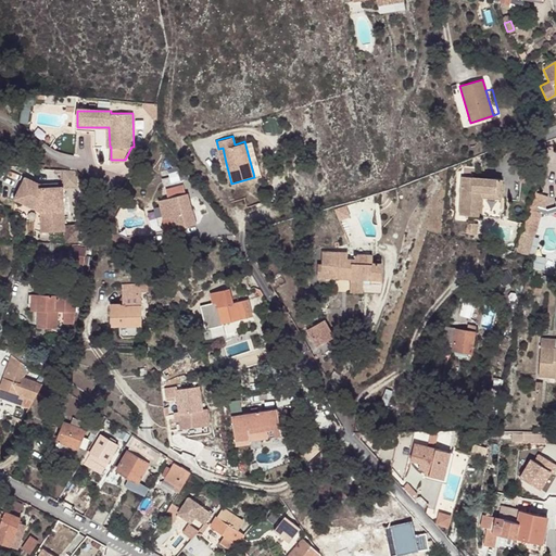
[(252,140),(244,141),(254,177),(262,175),(252,140)]
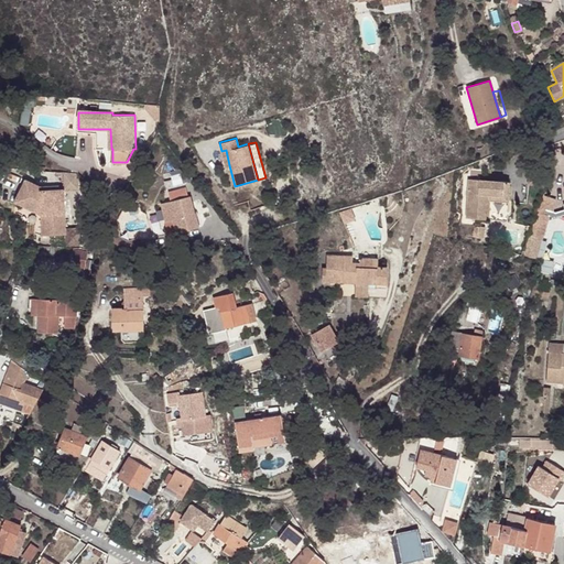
[(546,171),(531,167),(528,184),(542,187),(546,171)]
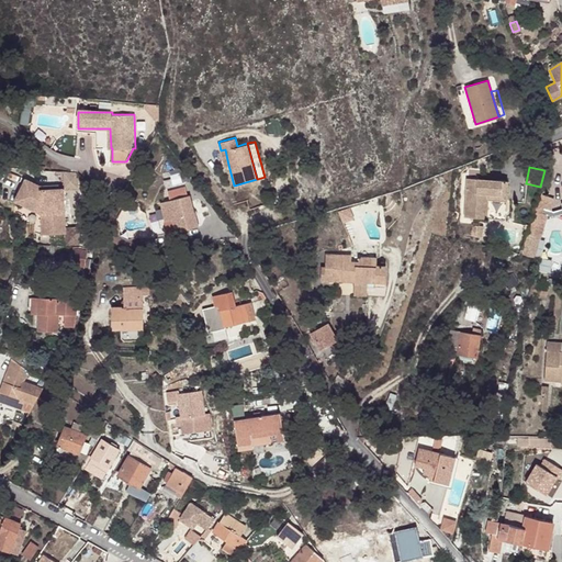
[(62,189),(76,189),(76,172),(62,172),(62,189)]
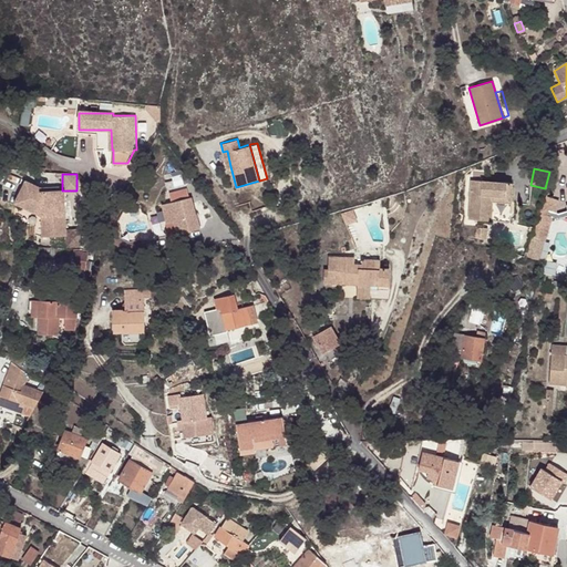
[(182,175),(172,176),(173,187),(183,186),(182,175)]
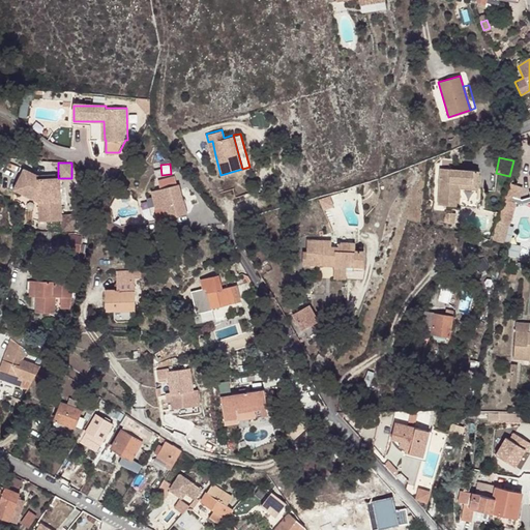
[(74,213),(61,214),(60,176),(33,176),(33,168),(16,169),(16,196),(31,196),(32,221),(61,219),(61,230),(75,230),(74,213)]
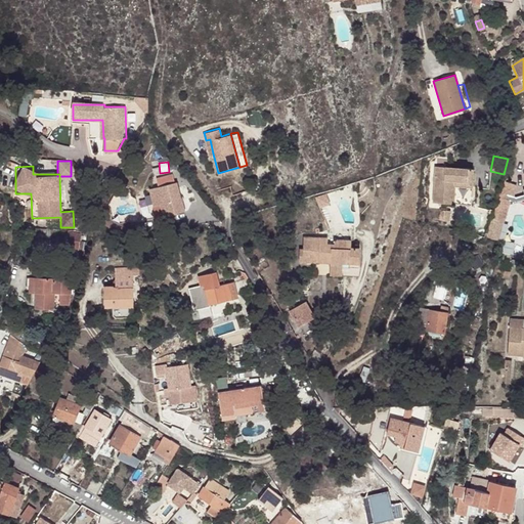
[(473,168),(434,166),(432,201),(453,203),(454,186),(472,187),(473,168)]
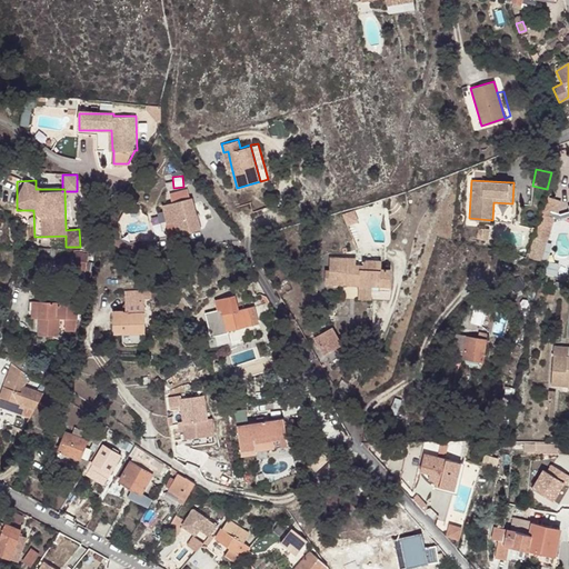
[(170,193),(172,202),(189,198),(186,189),(170,193)]
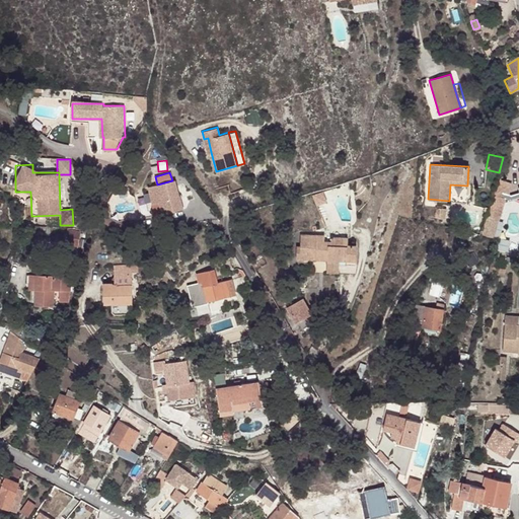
[(172,180),(157,184),(148,187),(156,215),(183,208),(178,194),(179,194),(175,179),(172,180)]
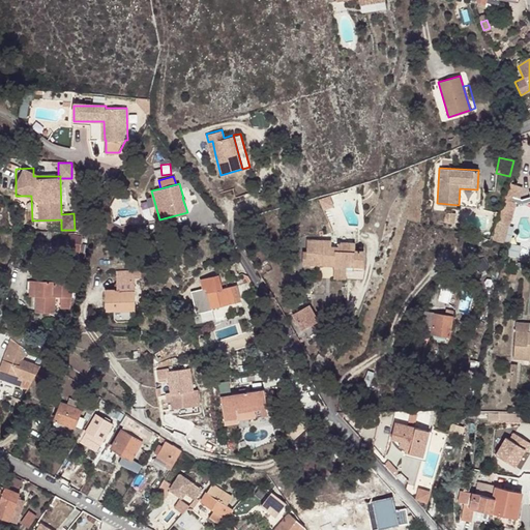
[(508,184),(503,200),(516,204),(517,204),(522,187),(508,184)]
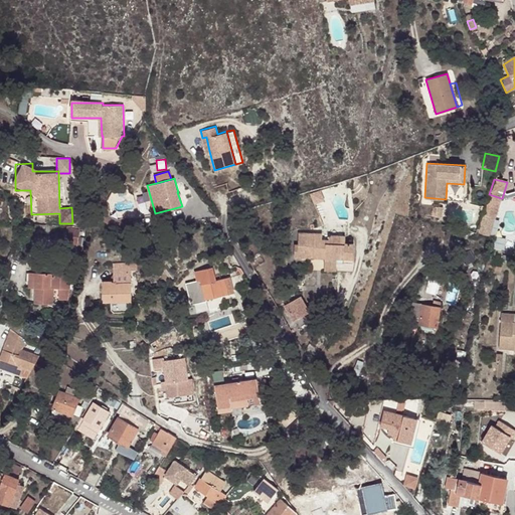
[(447,183),(446,199),(463,200),(464,184),(447,183)]
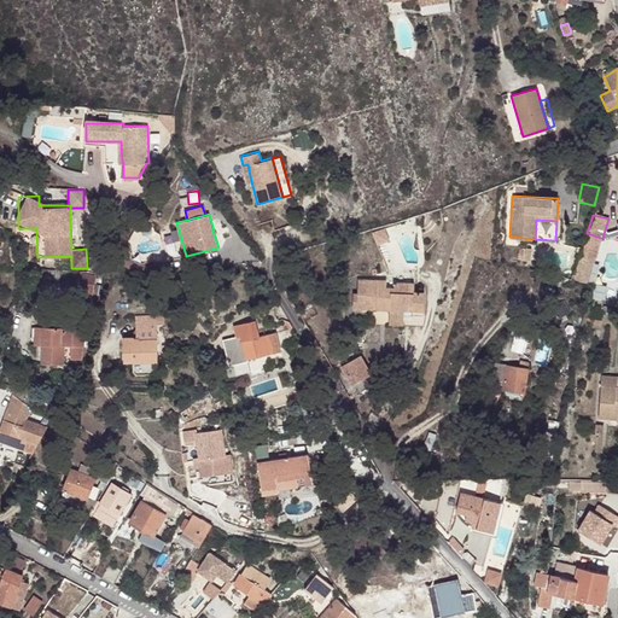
[(587,233),(570,279),(586,285),(592,264),(593,264),(601,238),(587,233)]
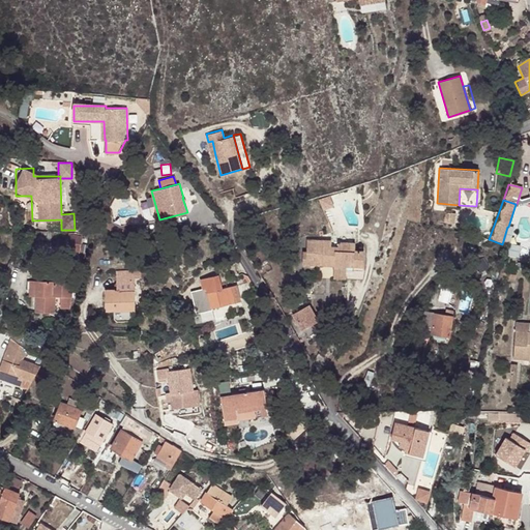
[(454,211),(445,210),(444,228),(453,230),(454,211)]
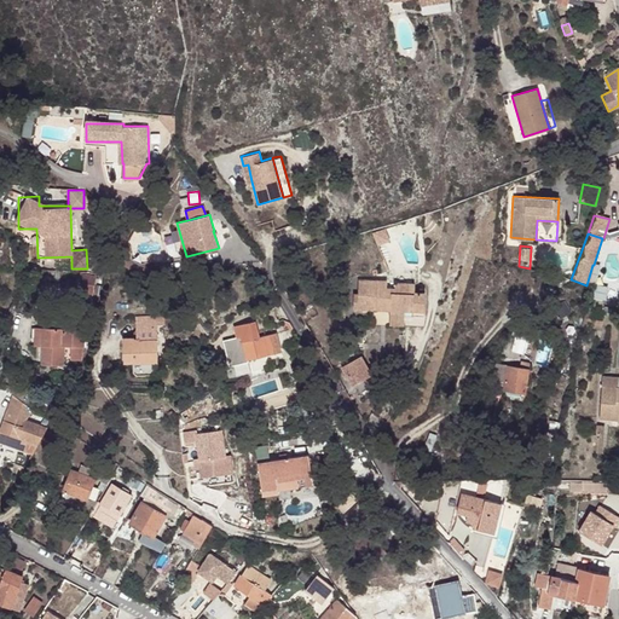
[(389,310),(389,316),(403,316),(423,316),(424,293),(414,293),(414,270),(395,270),(394,287),(386,287),(386,279),(358,279),(358,295),(353,295),(353,310),(389,310)]
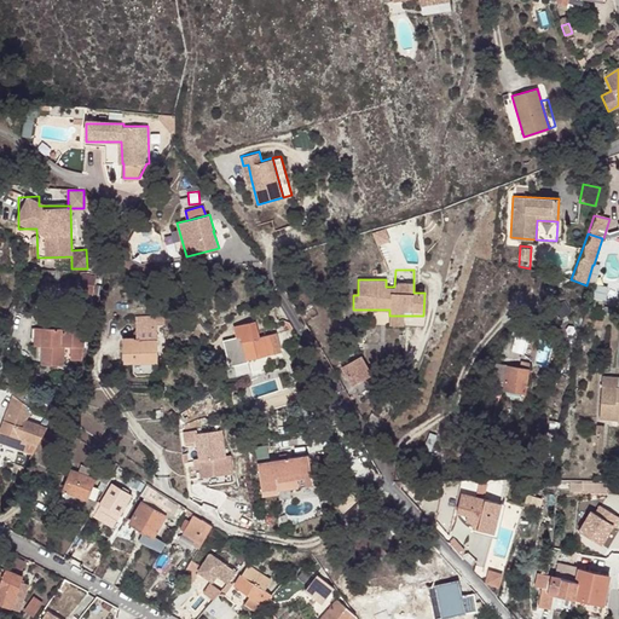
[(96,276),(81,273),(77,291),(92,294),(96,276)]
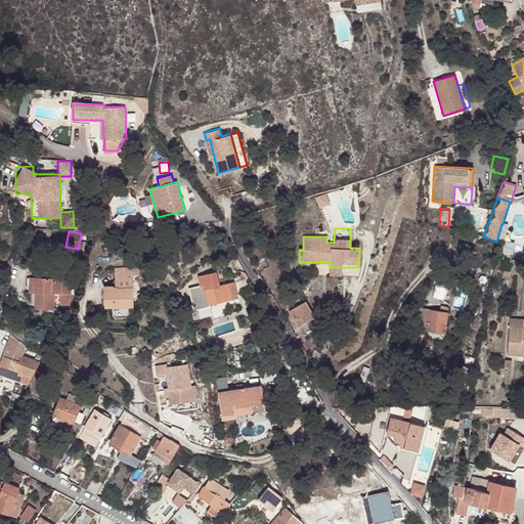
[(511,264),(495,261),(493,272),(509,275),(511,264)]
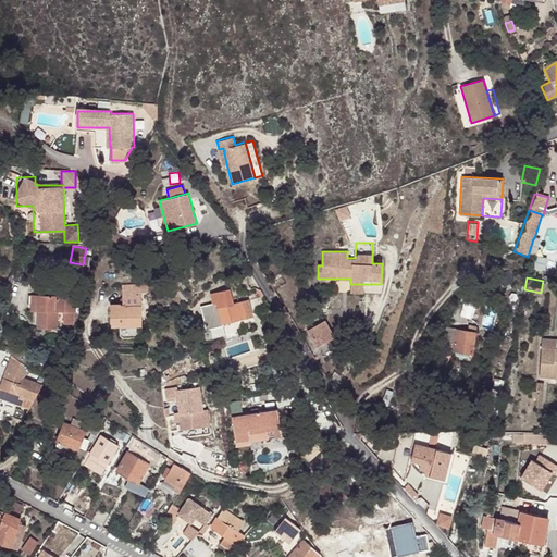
[(147,284),(123,285),(124,305),(120,305),(111,305),(111,324),(121,324),(121,334),(124,337),(139,336),(141,334),(140,292),(147,292),(147,284)]
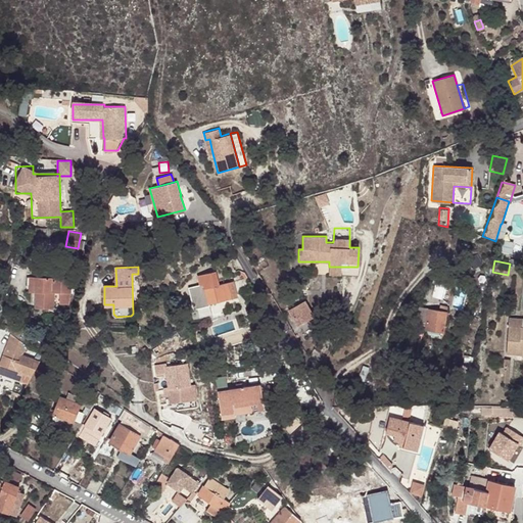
[(340,267),(329,267),(329,275),(340,275),(340,267)]
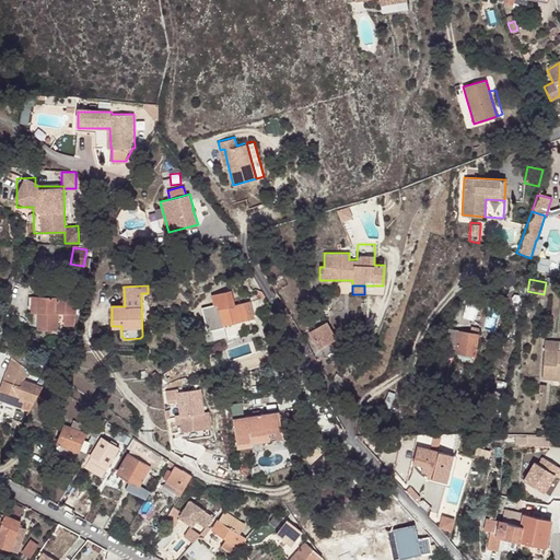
[(223,328),(222,325),(253,317),(249,302),(235,305),(232,292),(212,296),(214,306),(203,310),(209,331),(223,328)]
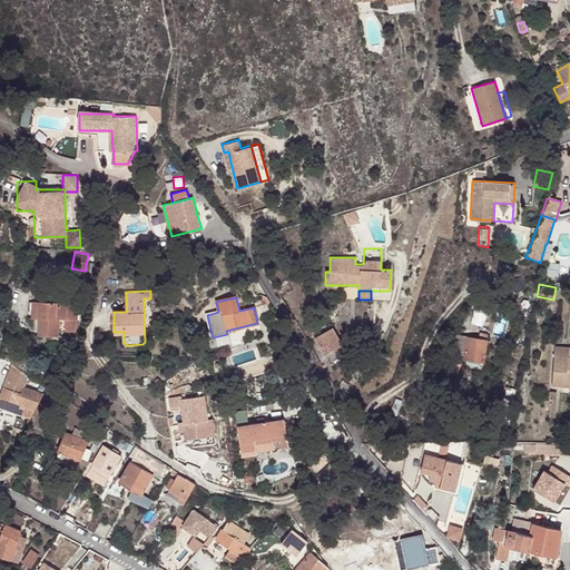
[(77,331),(77,330),(78,303),(56,302),(37,302),(36,317),(39,318),(38,331),(48,331),(48,335),(59,335),(59,318),(68,318),(68,331),(77,331)]
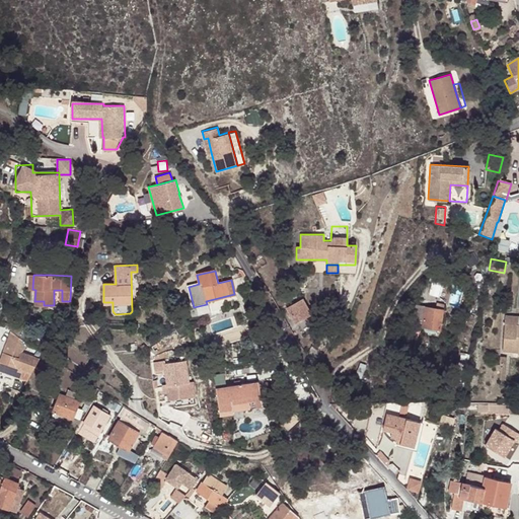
[(438,297),(442,283),(432,280),(428,294),(438,297)]
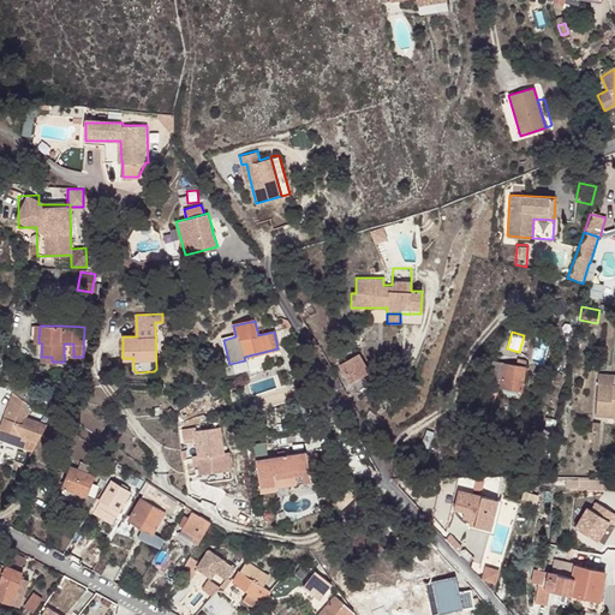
[(359,354),(340,365),(350,382),(369,372),(359,354)]
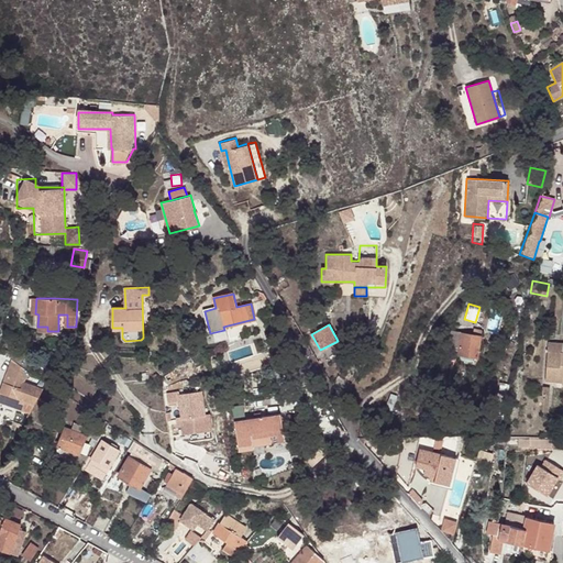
[(477,357),(481,335),(474,334),(461,332),(452,330),(449,352),(457,354),(477,357)]
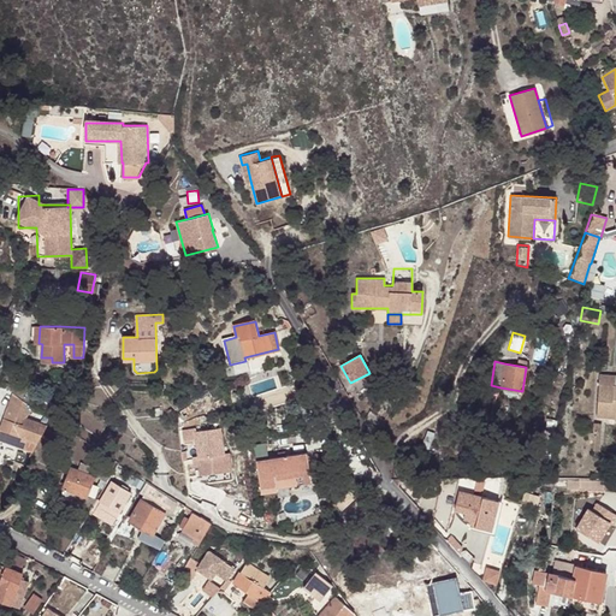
[(610,384),(615,385),(615,379),(615,374),(599,374),(597,416),(608,416),(610,384)]
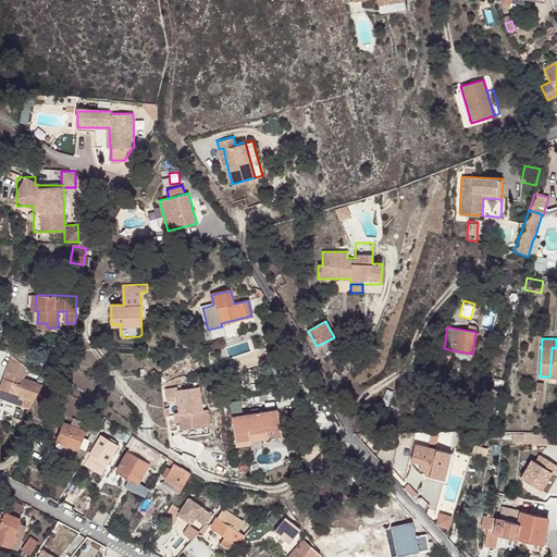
[(12,339),(5,349),(19,359),(25,349),(12,339)]
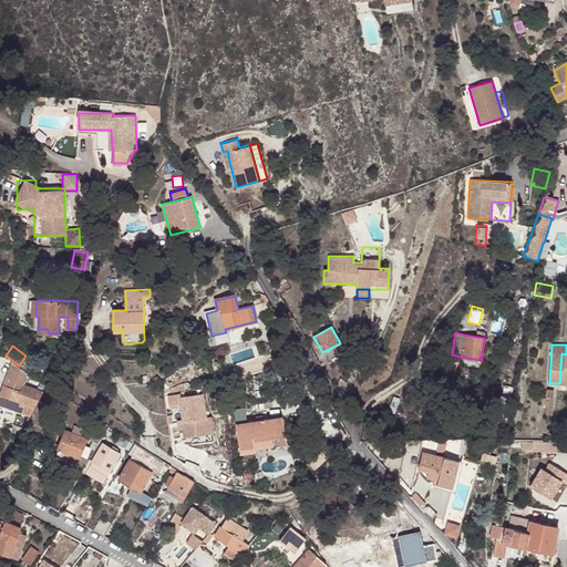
[(0,394),(0,404),(30,415),(44,392),(23,385),(28,374),(12,363),(0,394)]
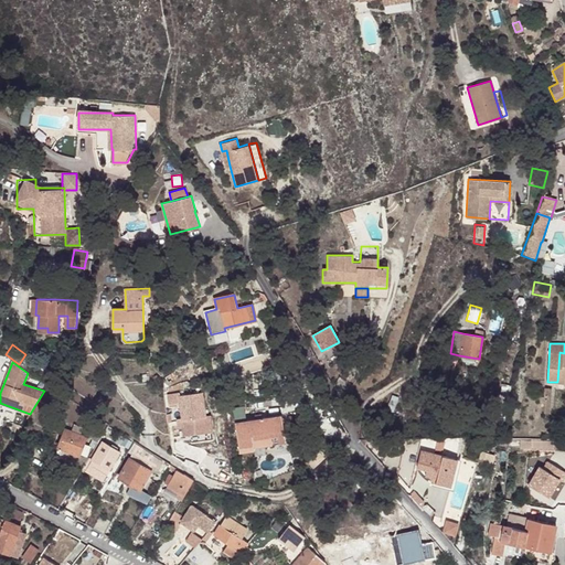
[(173,379),(170,373),(164,376),(168,382),(173,379)]
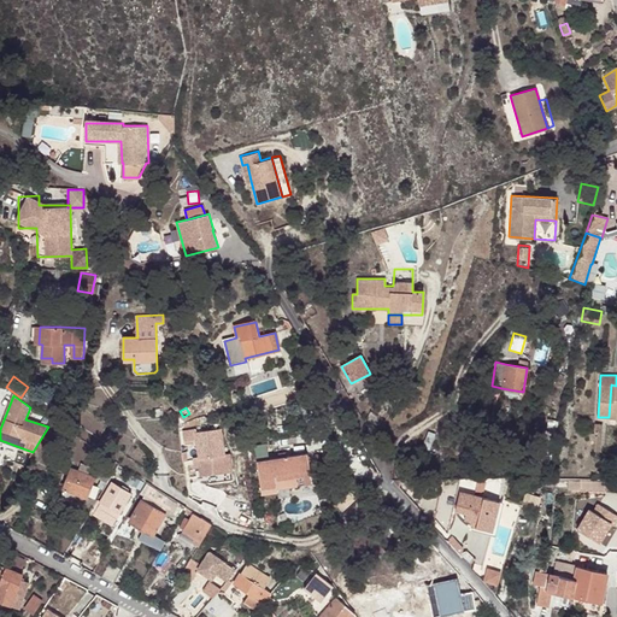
[(194,430),(186,432),(187,441),(195,440),(198,458),(224,456),(221,429),(194,432),(194,430)]
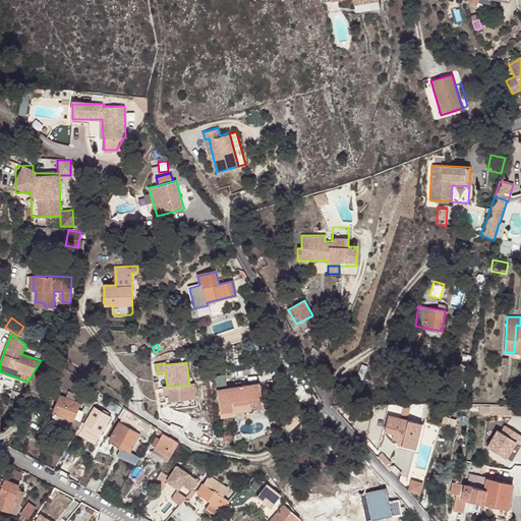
[(215,384),(225,383),(225,374),(214,375),(215,384)]
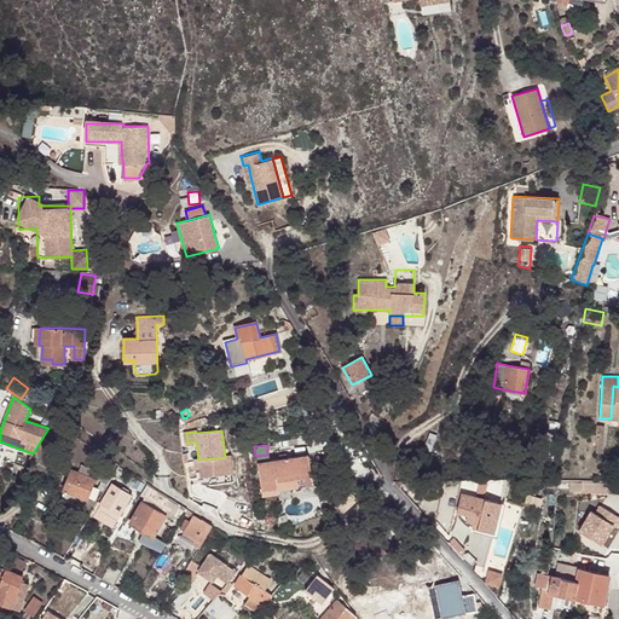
[(277,493),(277,490),(276,475),(311,470),(308,455),(285,457),(281,458),(258,462),(262,496),(277,493)]
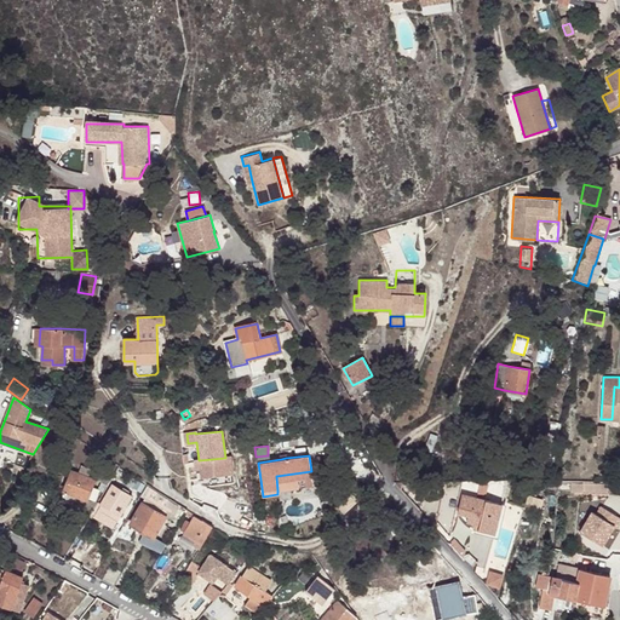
[(73,463),(70,470),(78,472),(81,466),(73,463)]
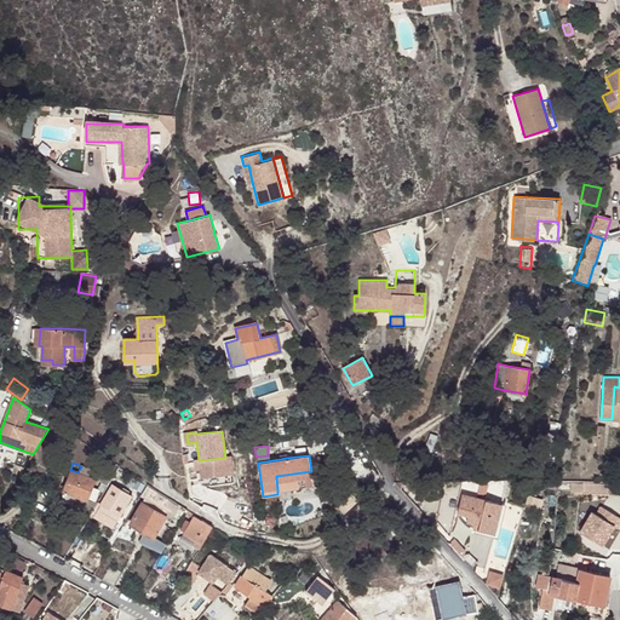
[(87,476),(91,470),(81,466),(78,472),(70,470),(59,498),(68,501),(69,505),(73,506),(75,504),(79,497),(87,499),(95,480),(87,476)]
